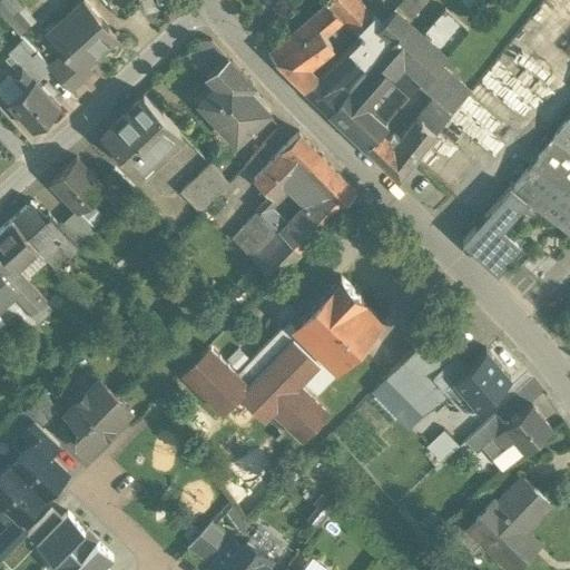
[(36,18),(20,0),(3,0),(0,3),(0,10),(19,32),(36,18)]
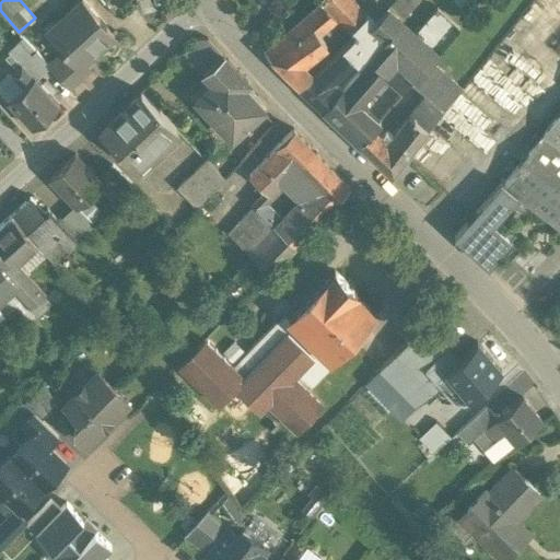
[(365,15),(350,0),(327,0),(322,6),(335,20),(336,19),(349,32),(365,15)]
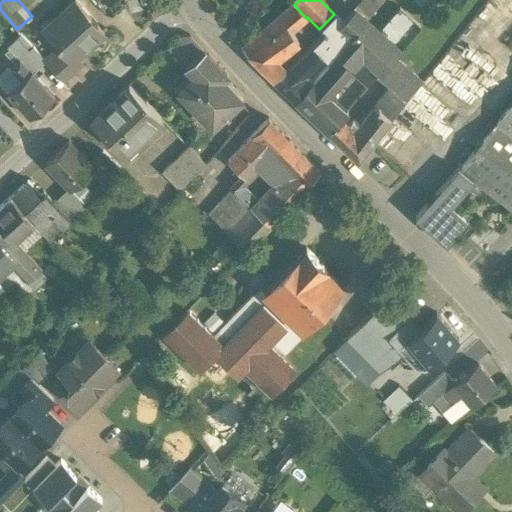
[(370,18),(381,5),(375,0),(363,0),(357,7),(370,18)]
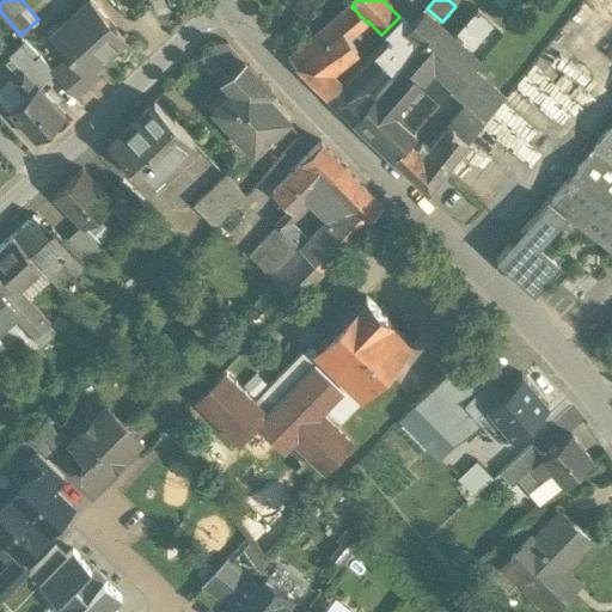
[(90,2),(72,20),(77,25),(62,37),(77,53),(92,68),(101,60),(102,61),(103,60),(103,59),(122,41),(123,42),(124,41),(90,2)]
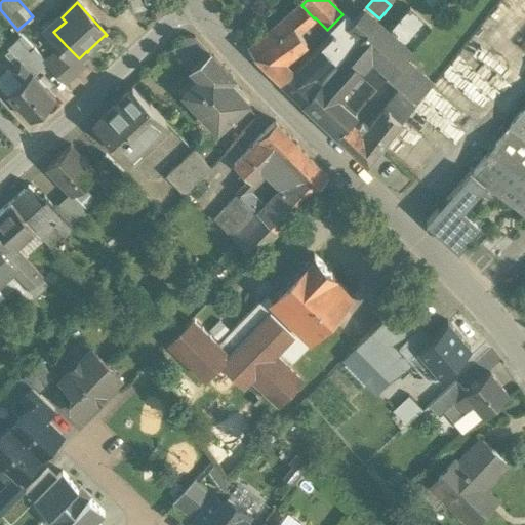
[(301,5),(248,49),(270,71),(306,43),(298,33),(314,18),(301,5)]
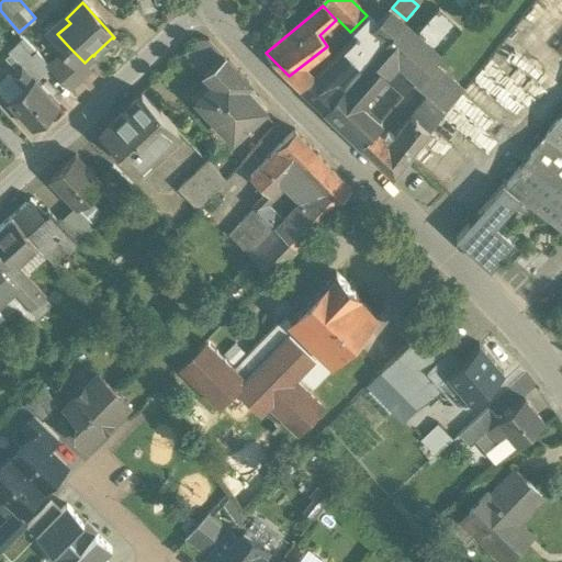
[(438,8),(415,34),(438,56),(461,29),(438,8)]
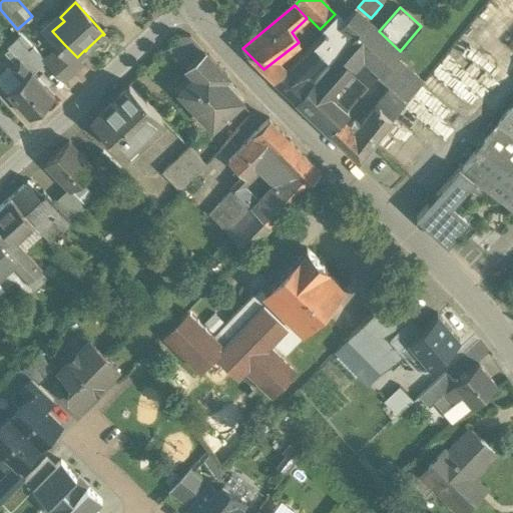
[(313,80),(295,100),(329,132),(340,119),(348,111),(335,99),(338,95),(331,89),(362,53),(383,72),(397,55),(400,51),(379,31),(354,9),(343,23),(341,24),(354,35),(330,61),(313,80)]
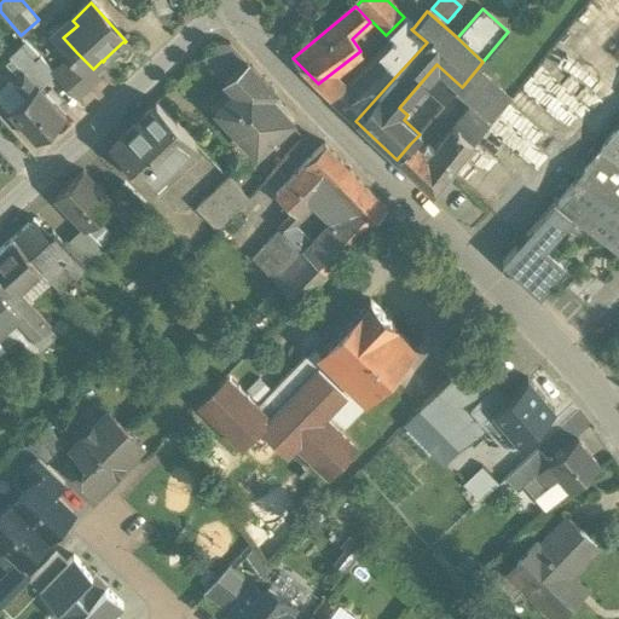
[(404,17),(386,35),(392,41),(377,55),(392,67),(391,68),(398,74),(427,42),(411,29),(414,28),(404,17)]
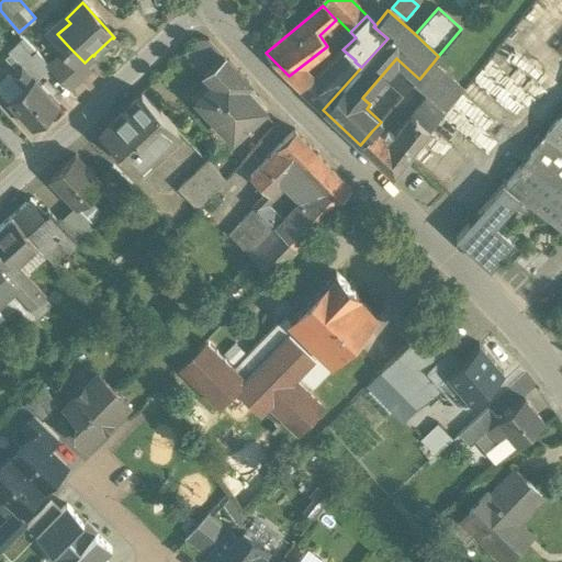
[(70,23),(66,19),(48,33),(64,51),(66,48),(68,51),(70,48),(57,34),(70,23)]
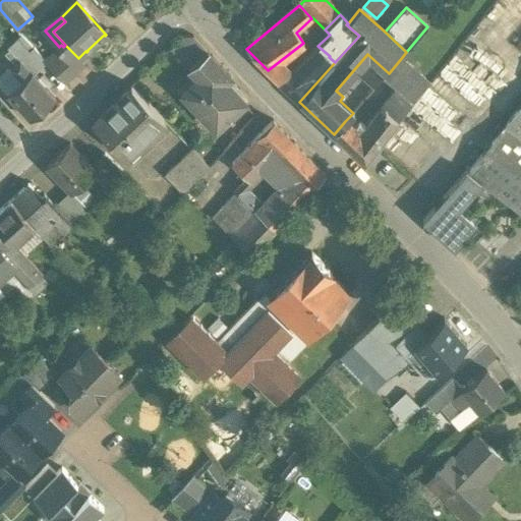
[(193,39),(182,38),(170,50),(189,69),(208,54),(193,39)]
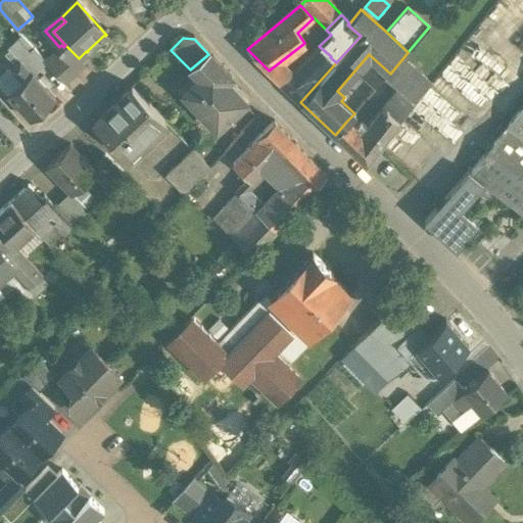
[(313,52),(304,43),(269,70),(280,82),(290,72),(292,73),(313,52)]
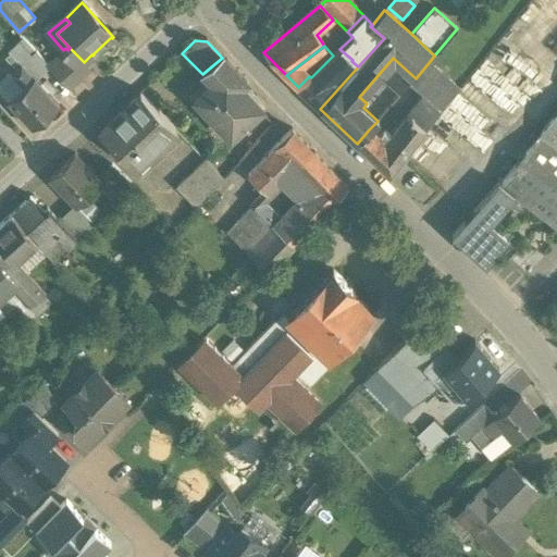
[(64,52),(49,66),(69,87),(89,69),(84,62),(70,48),(67,50),(65,48),(63,50),(64,52)]
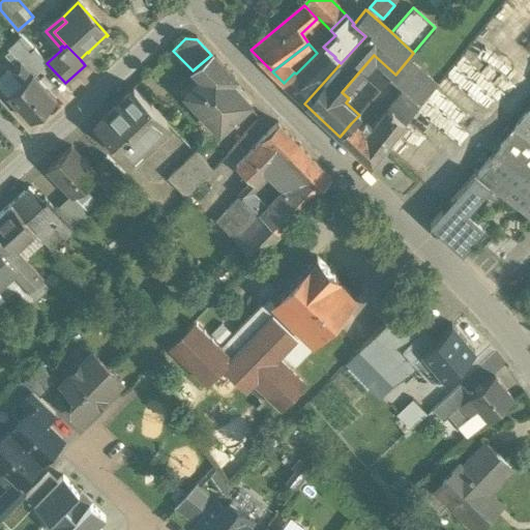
[(317,53),(296,74),(294,72),(284,83),(295,94),(307,81),(311,84),(317,78),(334,58),(335,57),(323,47),(317,53)]
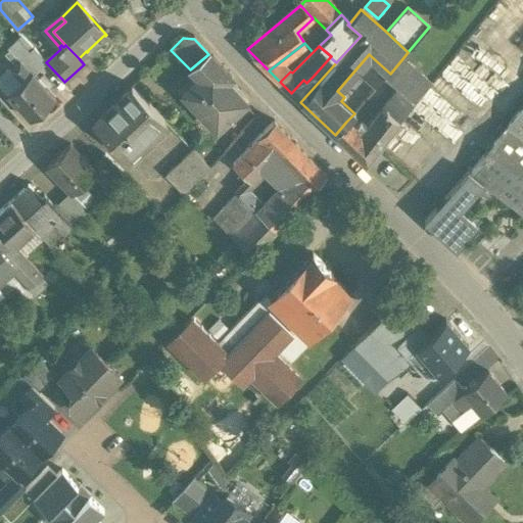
[(208,54),(190,69),(199,80),(182,95),(217,132),(247,104),(227,83),(232,79),(208,54)]
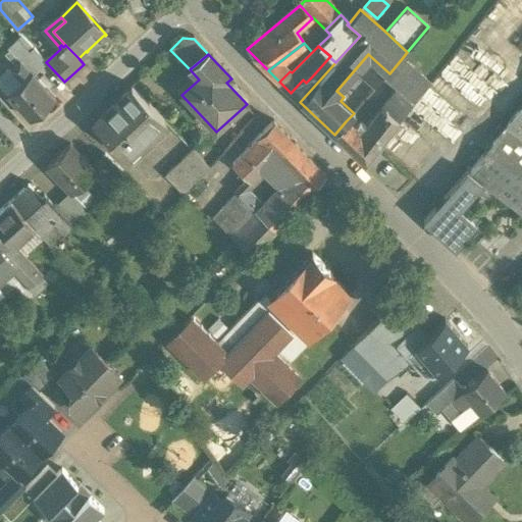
[(432,80),(404,56),(389,73),(384,80),(396,90),(412,103),(432,80)]
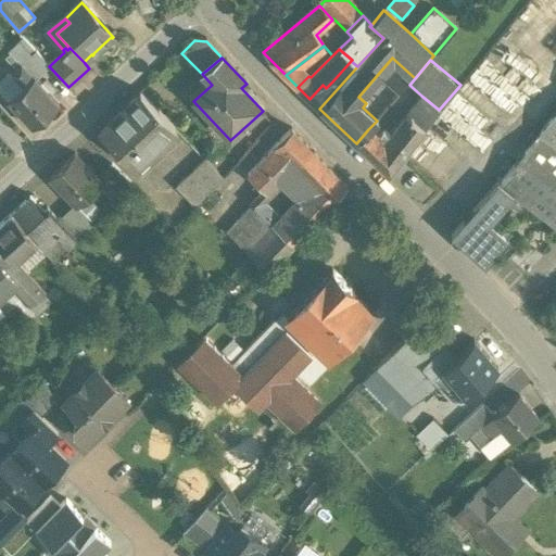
[(34,77),(22,64),(12,73),(24,86),(34,77)]
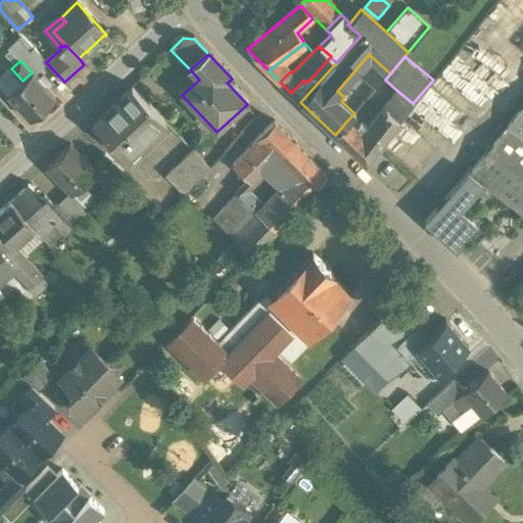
[(22,81),(7,95),(30,121),(55,98),(32,73),(22,81)]
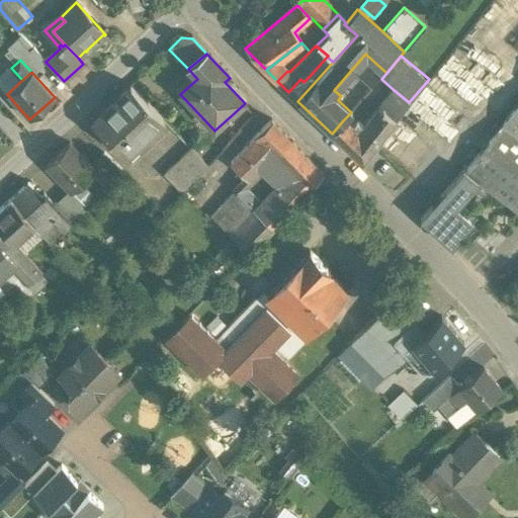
[(300,79),(288,92),(297,101),(316,81),(310,76),(304,82),(300,79)]
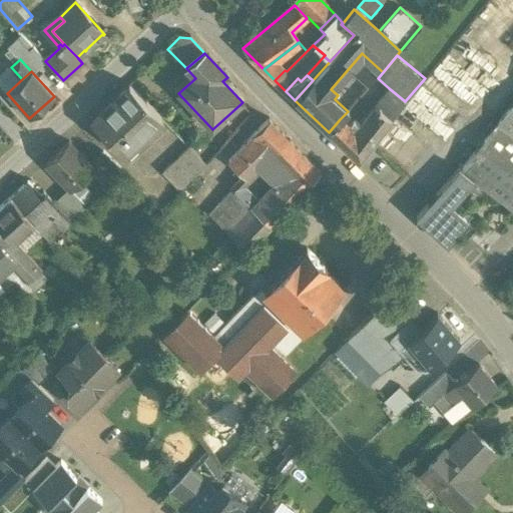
[(128,86),(91,121),(124,155),(162,120),(128,86)]
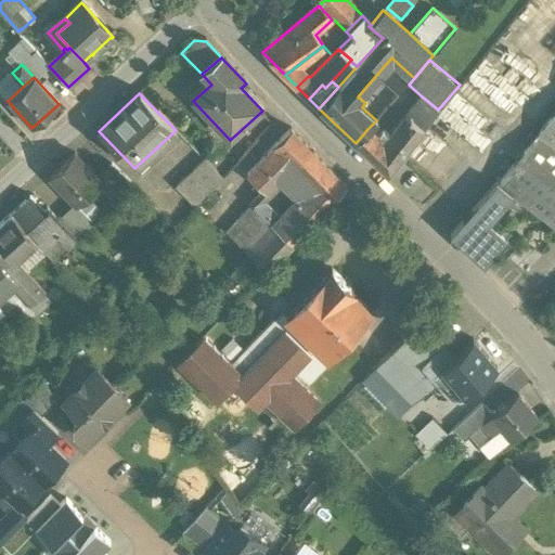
[(438,110),(421,95),(405,115),(424,129),(438,110)]
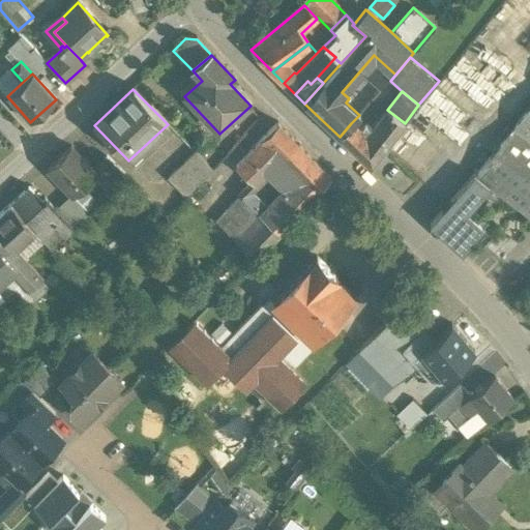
[(529,106),(513,127),(529,140),(529,106)]
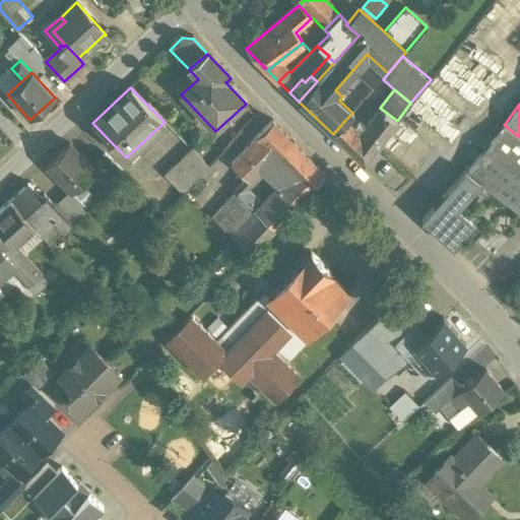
[(380,108),(359,135),(353,130),(341,143),(364,164),(397,121),(380,108)]
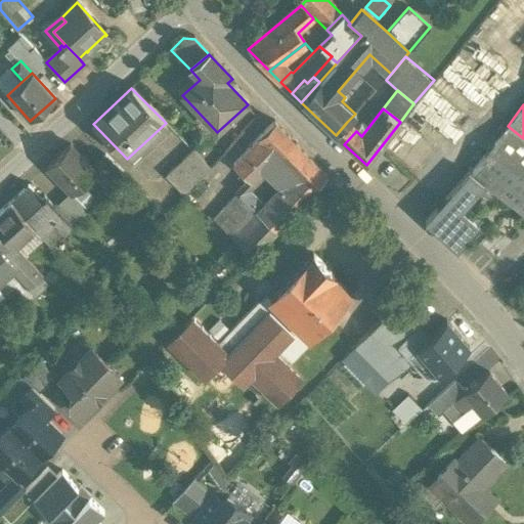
[(294,174),(267,202),(271,206),(263,215),(276,228),(311,192),(311,191),(326,177),(274,122),(258,137),(259,138),(277,157),(294,174)]
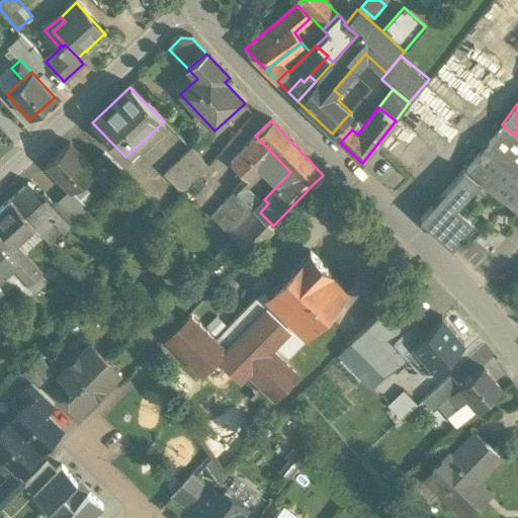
[(352,130),(343,120),(332,134),(340,143),(352,130)]
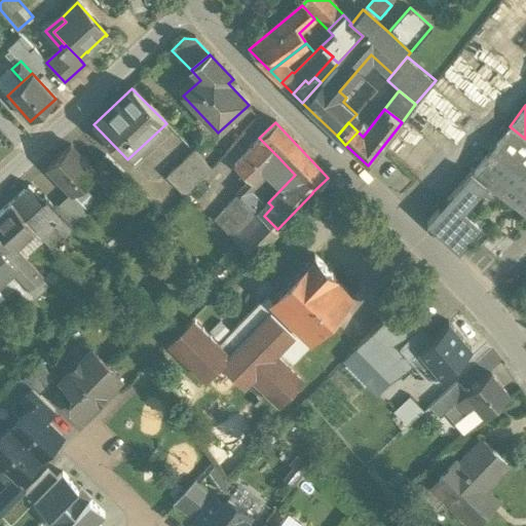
[(525,139),(510,126),(473,173),(472,174),(486,185),(525,216),(525,139)]
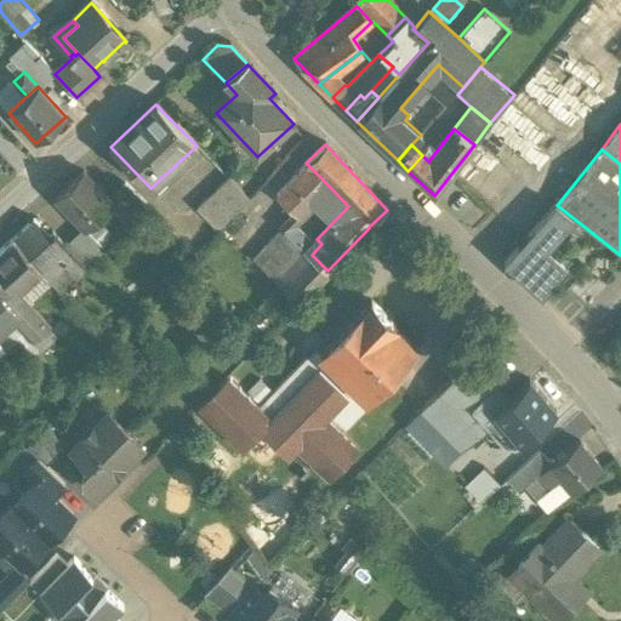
[(307,164),(277,197),(298,217),(329,186),(307,164)]
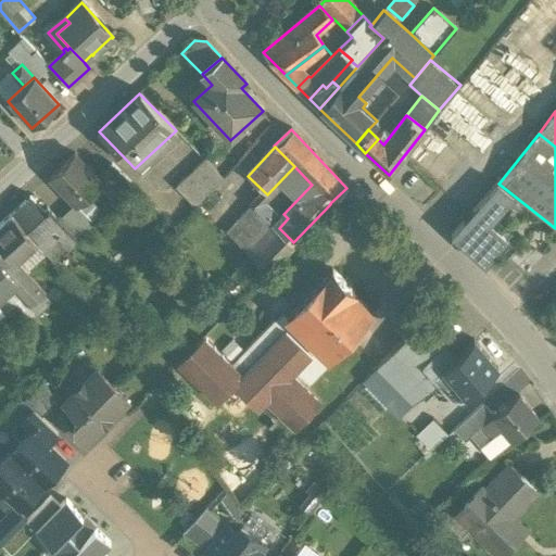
[(53,180),(75,203),(79,207),(102,186),(105,182),(99,176),(78,155),(53,180)]
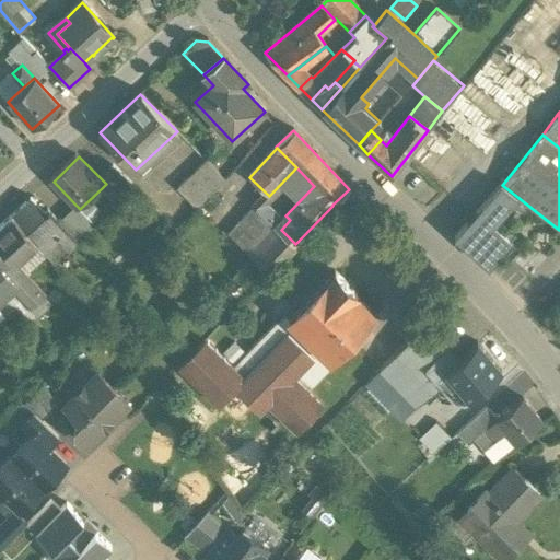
[(206,161),(175,189),(186,200),(196,210),(223,179),(206,161)]
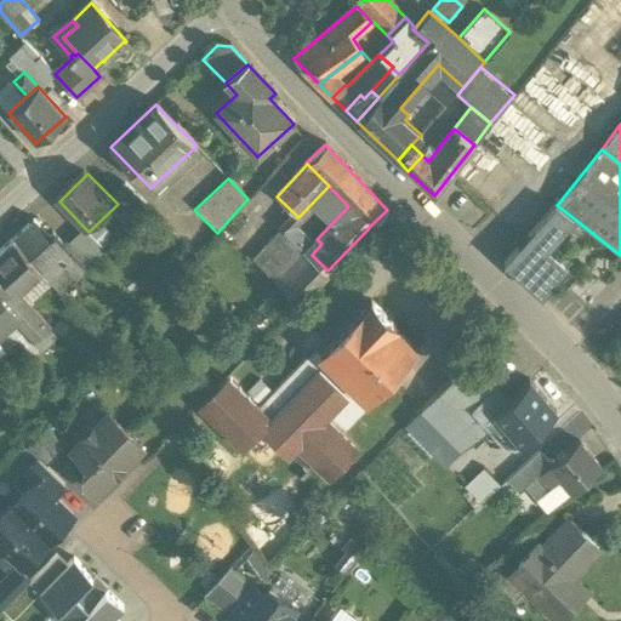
[(124,183),(110,197),(118,204),(114,208),(132,226),(149,210),(124,183)]
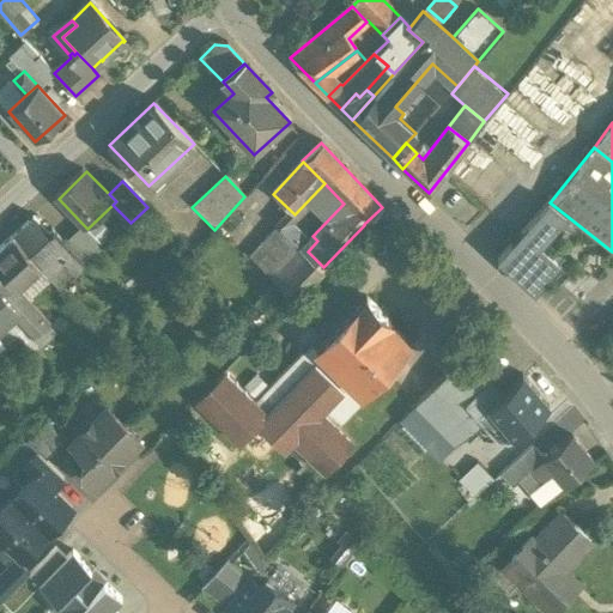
[(550,200),(497,260),(533,293),(547,278),(557,286),(568,274),(539,247),(566,216),(550,202),(551,201),(550,200)]
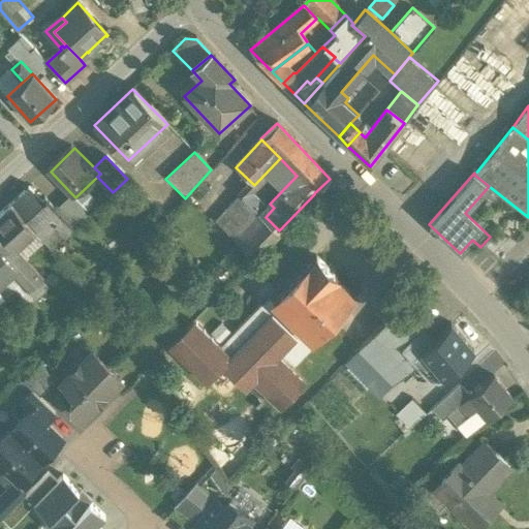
[(29,187),(11,204),(35,229),(34,230),(50,247),(71,226),(55,209),(45,198),(41,201),(29,187)]
